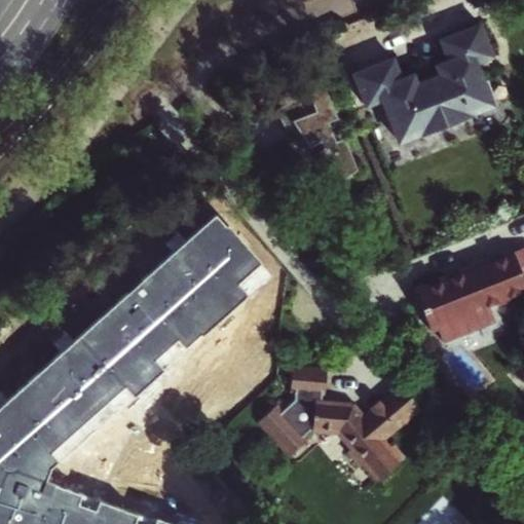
[(401,141),(492,104),(476,63),(493,55),(480,24),(441,39),(449,61),(439,65),(442,74),(417,83),(414,75),(403,79),(395,59),(356,74),(368,107),(384,101),(401,141)]
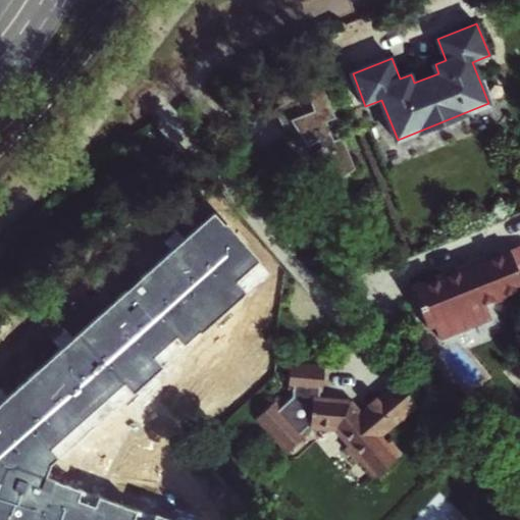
[(322,84),(273,107),(283,127),(292,124),(297,132),(289,139),(334,178),(355,166),(342,135),(332,138),(329,131),(339,124),(322,84)]
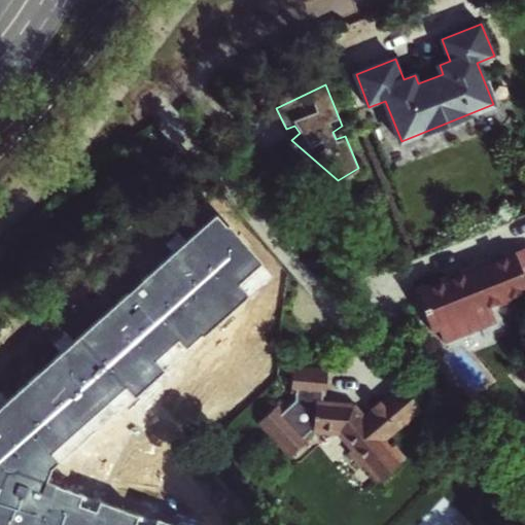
[(169,524),(48,483),(60,448),(127,388),(133,395),(165,368),(158,360),(179,342),(185,349),(250,291),(244,284),(264,266),(217,214),(0,408),(0,524),(169,524)]
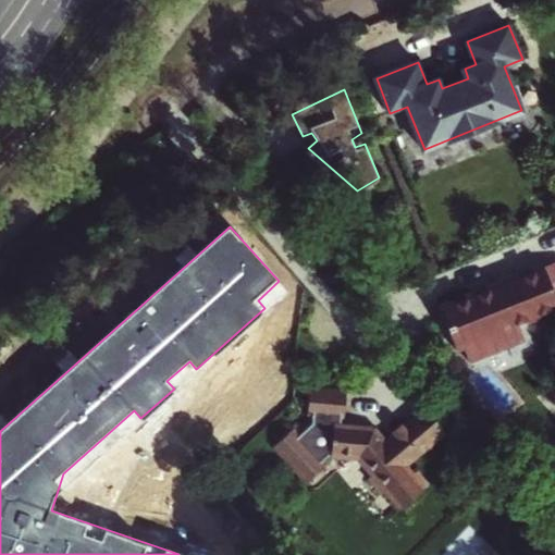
[(554,262),(544,267),(554,293),(554,262)]
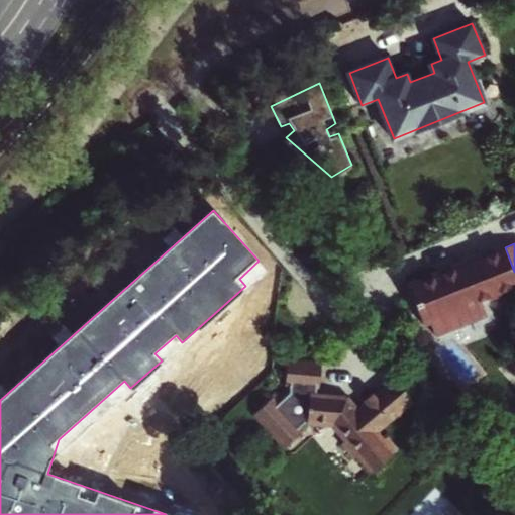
[(482,298),(514,284),(514,272),(505,247),(457,267),(460,274),(446,279),(443,272),(416,283),(419,290),(413,292),(421,314),(428,311),(430,318),(436,332),(488,312),(482,298)]
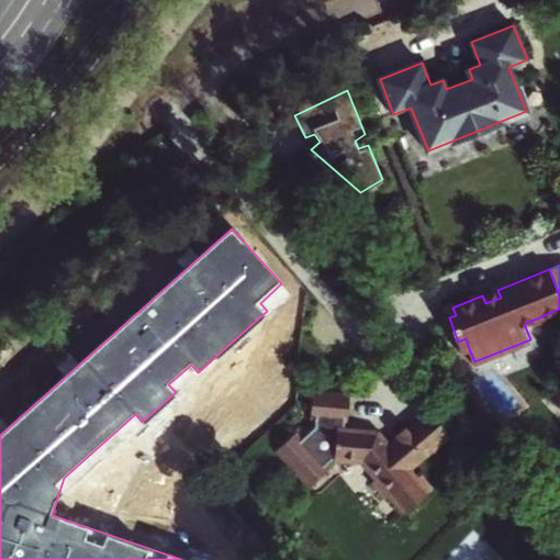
[(452,308),(446,310),(449,317),(456,315),(452,308)]
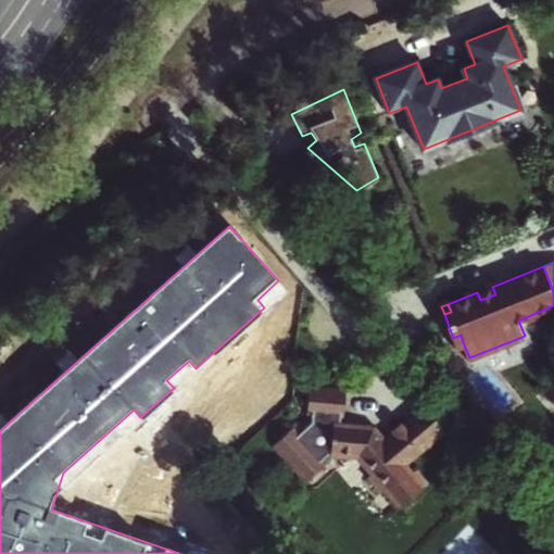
[(461,335),(453,338),(456,344),(463,342),(461,335)]
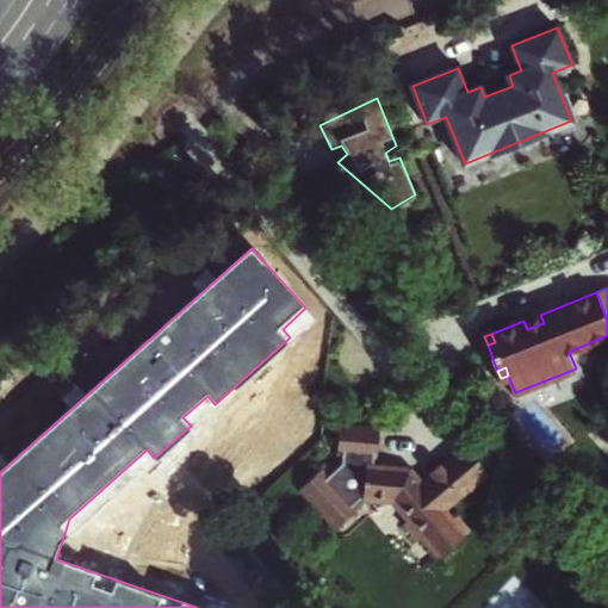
[(446,562),(477,535),(463,519),(458,522),(450,513),(494,476),(472,450),(448,470),(445,466),(433,477),(436,481),(427,489),(415,477),(382,475),(385,433),(343,430),(342,464),(348,464),(348,471),(335,482),(329,475),(304,495),(339,535),(364,514),(358,507),(363,503),(398,506),(414,525),(410,528),(425,545),(429,540),(446,562)]
